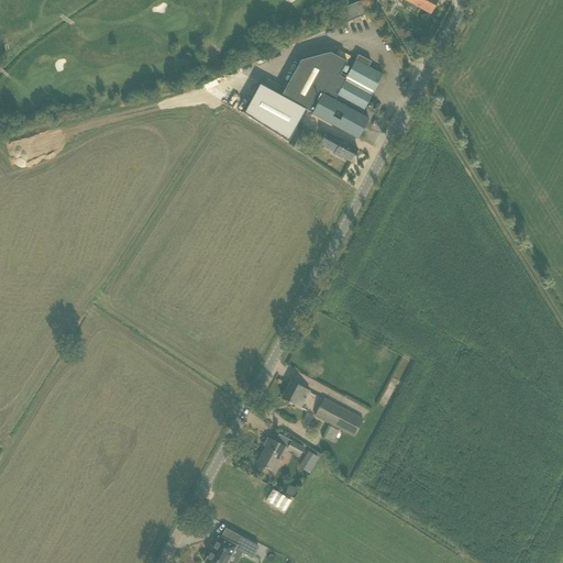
[(406,0),(431,13),(437,0),(377,0),(383,8),(386,0),(406,0)]
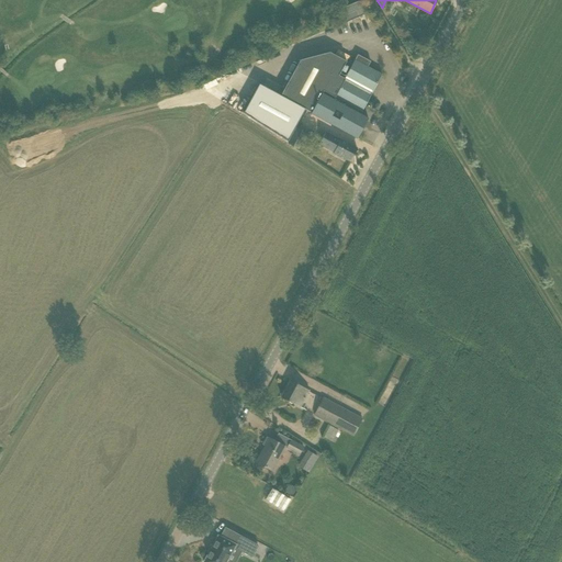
[(280,96),(259,83),(243,113),(288,142),(305,110),(306,111),(311,113),(347,133),(348,134),(349,132),(347,131),(357,114),(358,115),(359,113),(358,113),(359,110),(361,112),(361,113),(382,75),(381,74),(381,75),(368,67),(370,62),(358,55),(345,79),(339,76),(347,62),(329,53),(300,60),(280,96)]
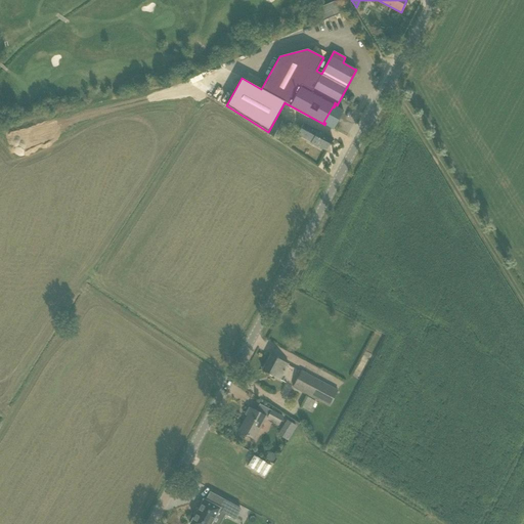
[(268,134),(277,139),(286,125),(276,120),(268,134)]
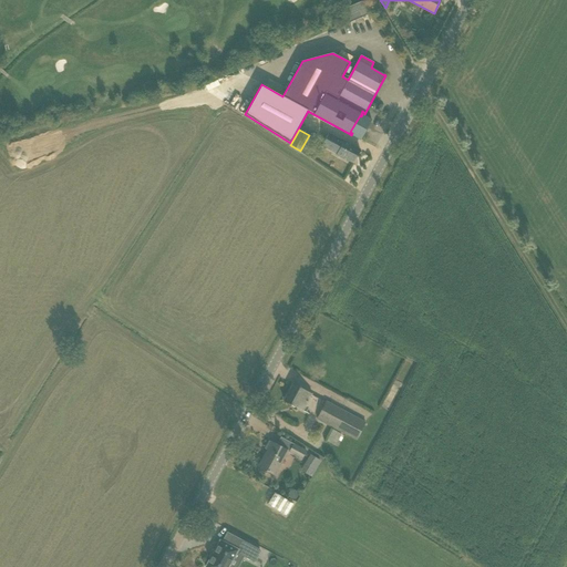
[(353,163),(360,150),(329,133),(321,146),(337,154),(336,155),(344,161),(346,158),(353,163)]
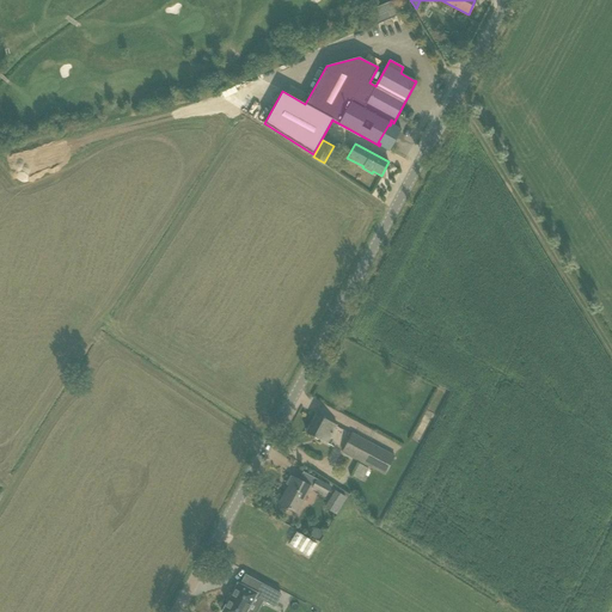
[(337,426),(317,415),(306,433),(320,440),(326,444),(337,426)]
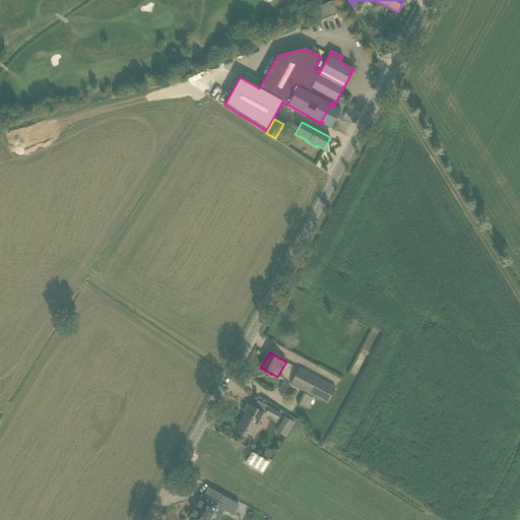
[(326,403),(334,388),(300,369),(291,384),(326,403)]
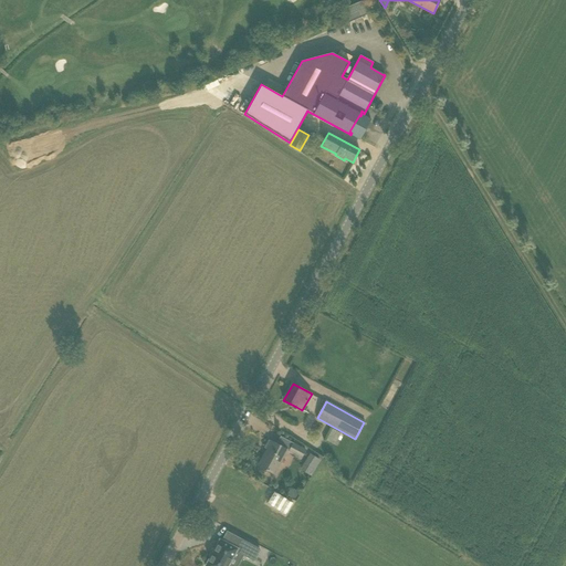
[(287,450),(271,441),(271,442),(269,441),(264,448),(268,449),(259,465),(274,474),(287,450)]
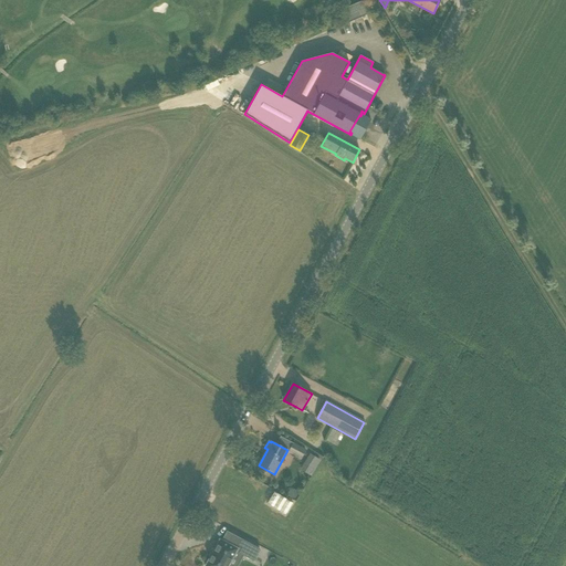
[(305,450),(293,443),(289,451),(301,458),(305,450)]
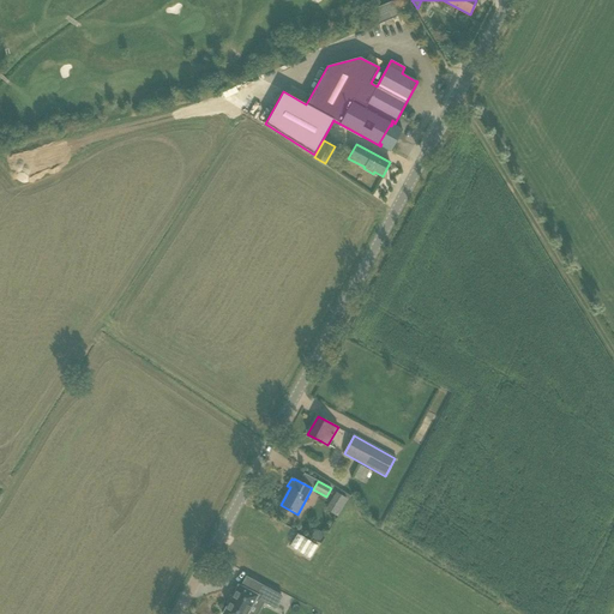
[(298,536),(289,549),(311,561),(318,548),(298,536)]
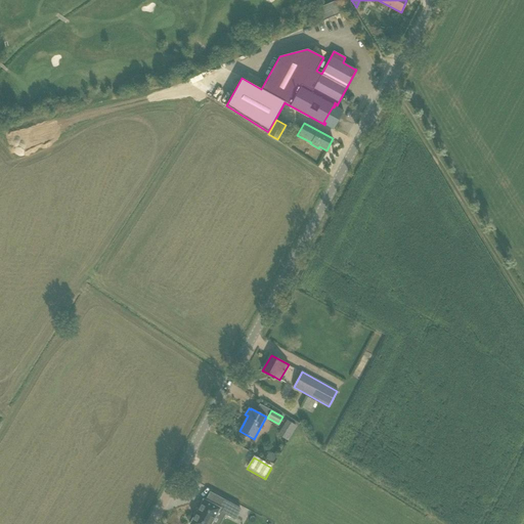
[(234,519),(241,509),(220,498),(216,506),(204,499),(189,523),(211,523),(218,511),(234,519)]
